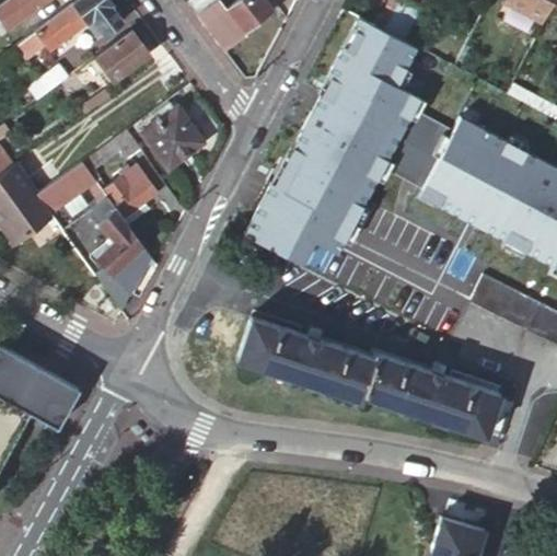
[(19,0),(7,0),(0,4),(0,21),(8,32),(31,15),(19,0)]
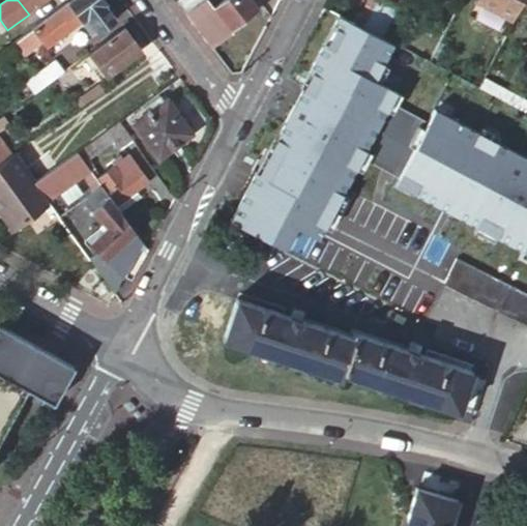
[(46,2),(44,0),(18,0),(29,15),(46,2)]
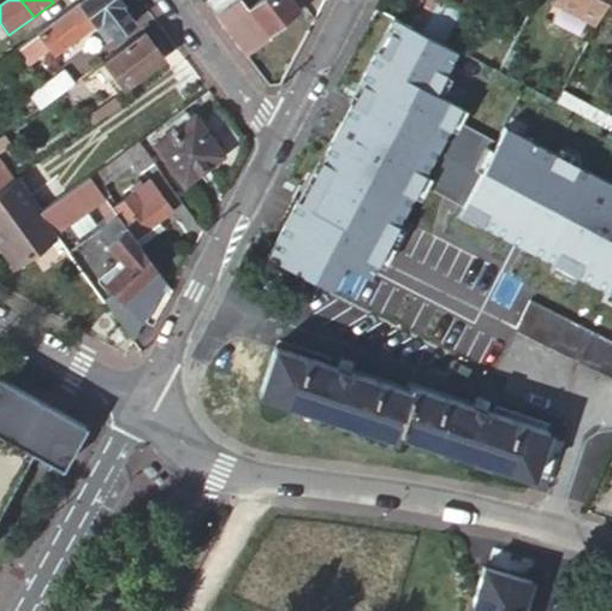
[(123,9),(117,0),(91,0),(34,42),(43,55),(48,61),(93,30),(101,24),(114,42),(135,28),(122,10),(123,9)]
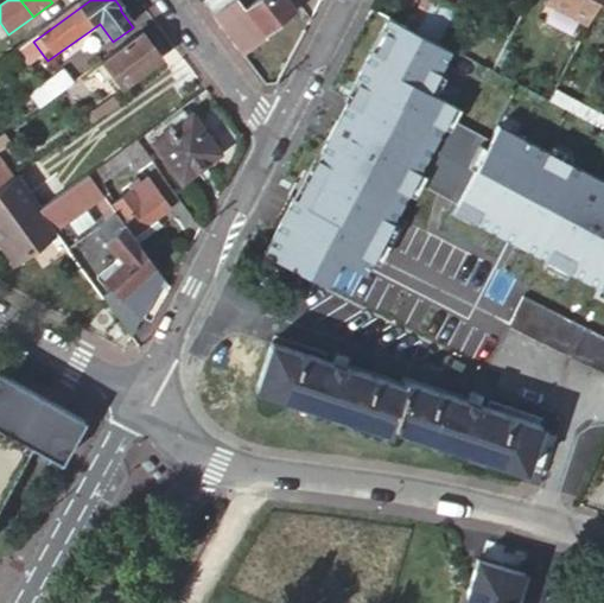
[(213,0),(201,10),(213,25),(245,0),(213,0)]
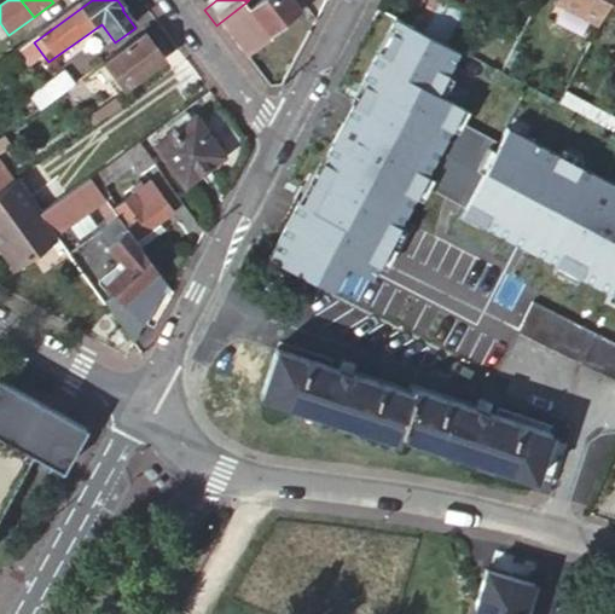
[(261,0),(237,19),(259,47),(301,15),(289,0),(261,0)]
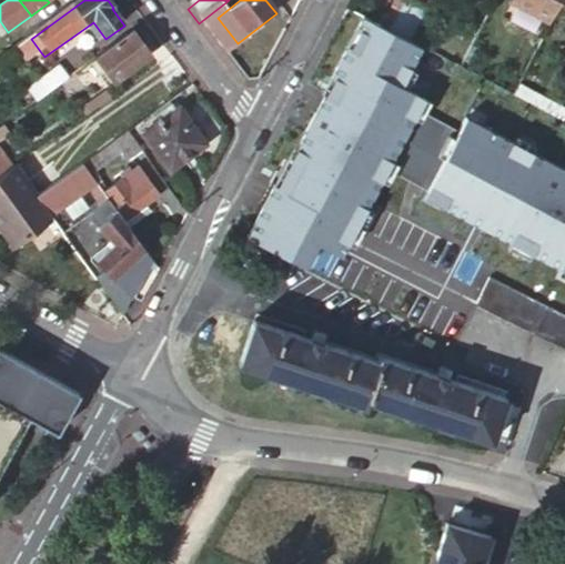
[(399,0),(383,29),(411,43),(426,14),(399,0)]
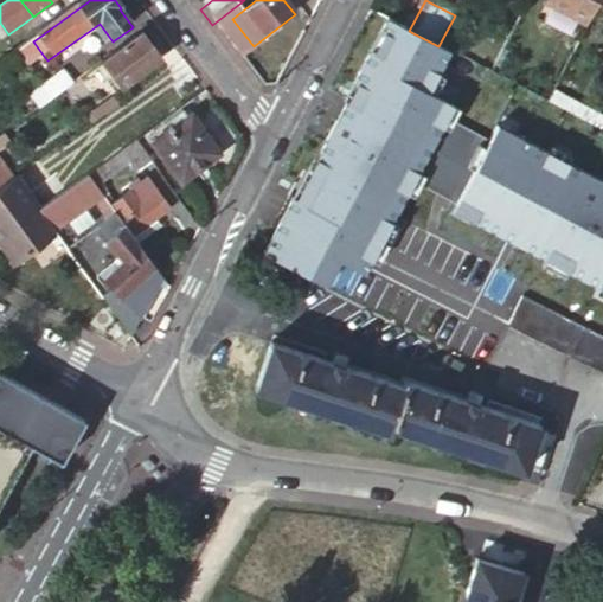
[(547,0),(544,8),(585,30),(597,8),(601,0),(547,0)]
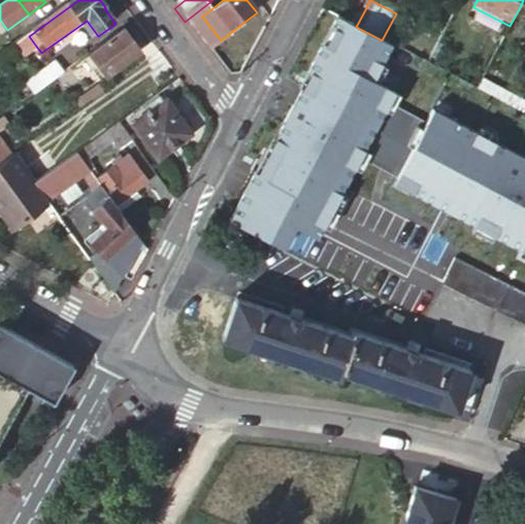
[(254,174),(228,223),(277,249),(290,226),(317,240),(360,160),(389,104),(395,94),(372,83),(392,45),(382,40),(356,27),(337,18),(331,29),(337,32),(329,47),(323,44),(307,73),(314,76),(305,92),(302,90),(274,141),(277,143),(260,177),(254,174)]
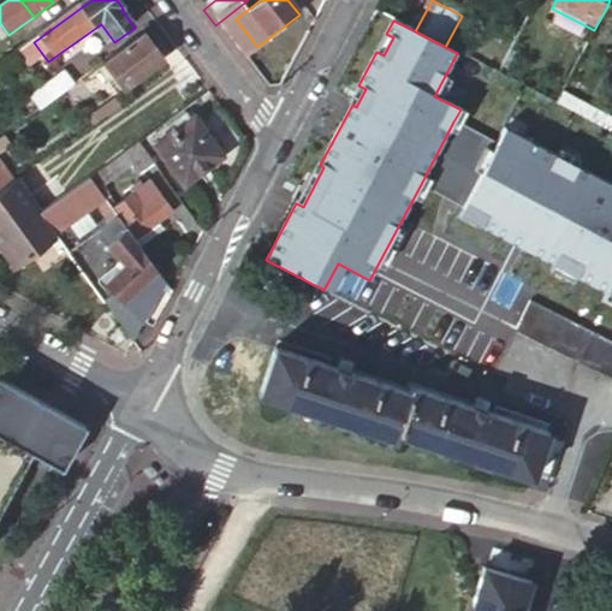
[(106,48),(114,42),(101,24),(93,30),(106,48)]
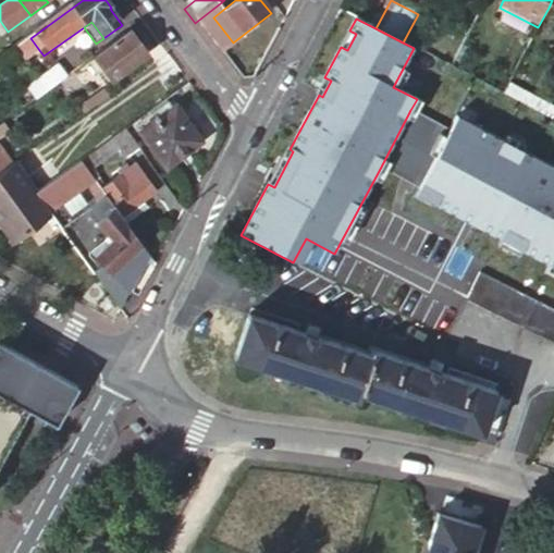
[(148,56),(131,31),(95,57),(112,82),(148,56)]
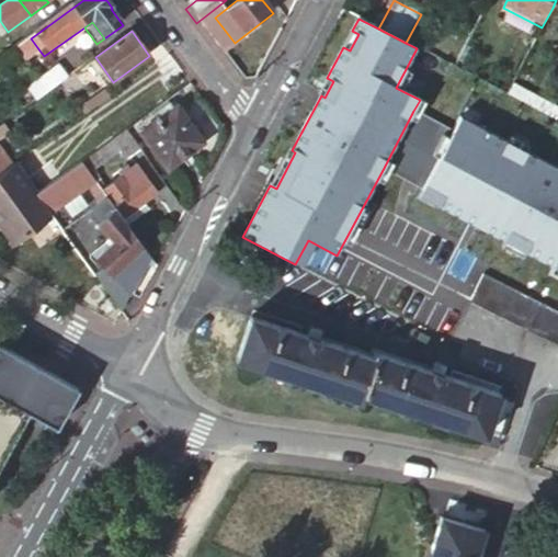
[(31,38),(11,53),(20,65),(40,50),(31,38)]
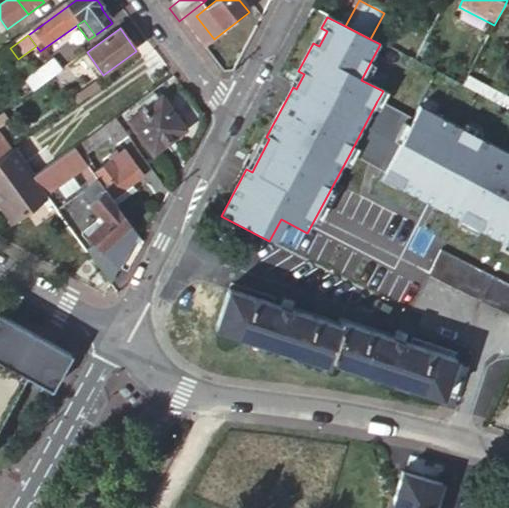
[(25,78),(34,90),(63,69),(55,57),(25,78)]
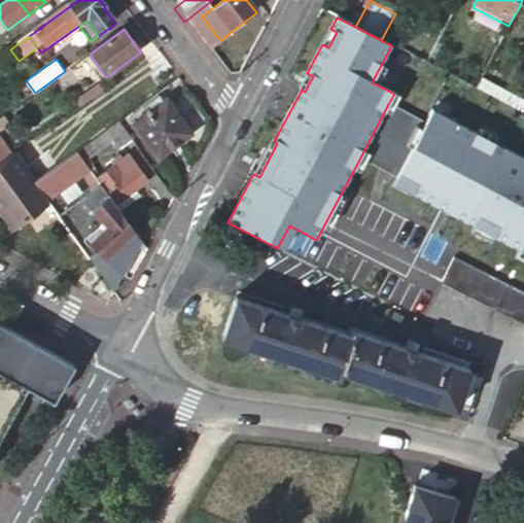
[(168,101),(134,126),(158,160),(191,135),(168,101)]
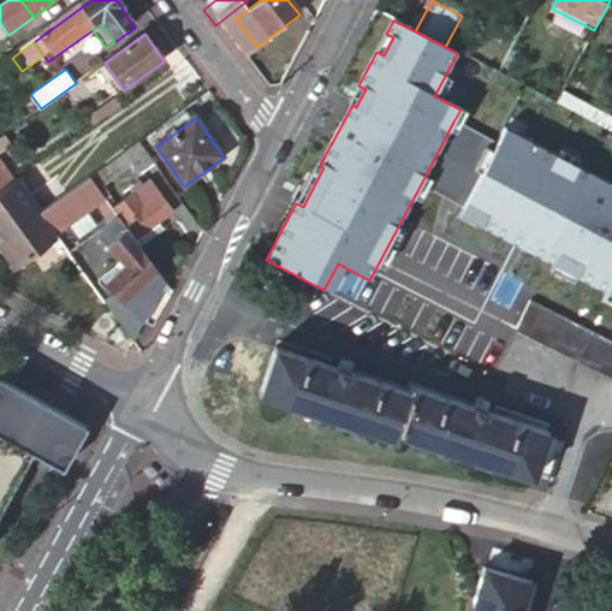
[(420,187),(451,203),(461,184),(473,191),(497,144),(453,122),(420,187)]
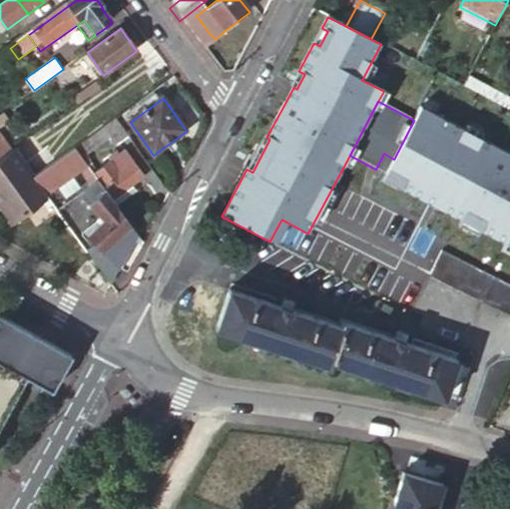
[(384,153),(376,169),(403,183),(400,188),(509,245),(509,154),(421,108),(414,120),(394,159),(384,153)]
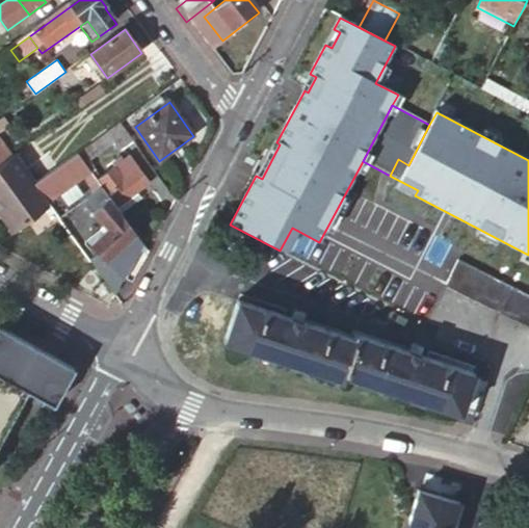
[(133,141),(121,124),(78,154),(88,169),(95,165),(90,159),(116,140),(123,150),(133,141)]
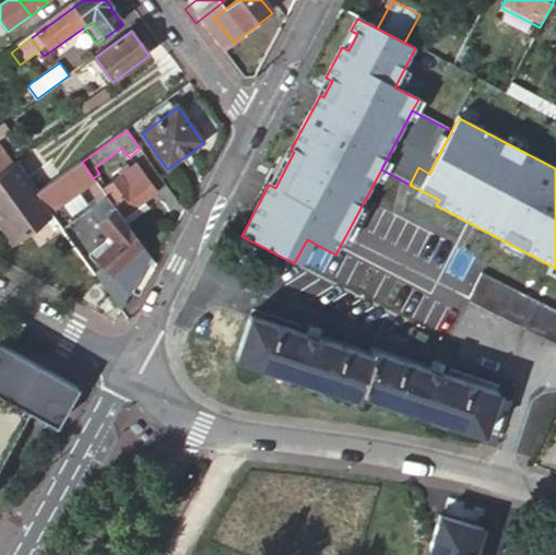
[(0,148),(0,175),(14,165),(1,146),(0,148)]
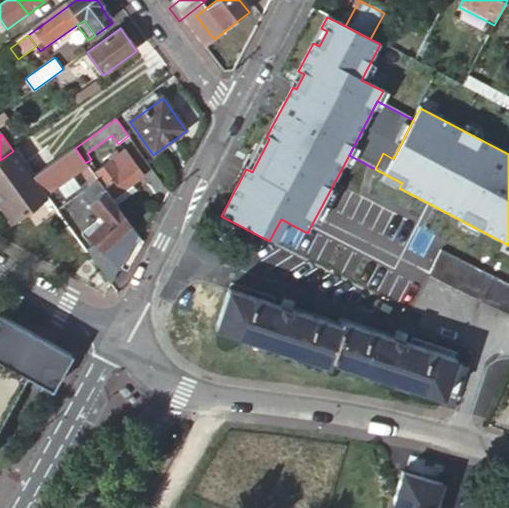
[(75,148),(32,177),(45,195),(87,165),(85,163),(75,148)]
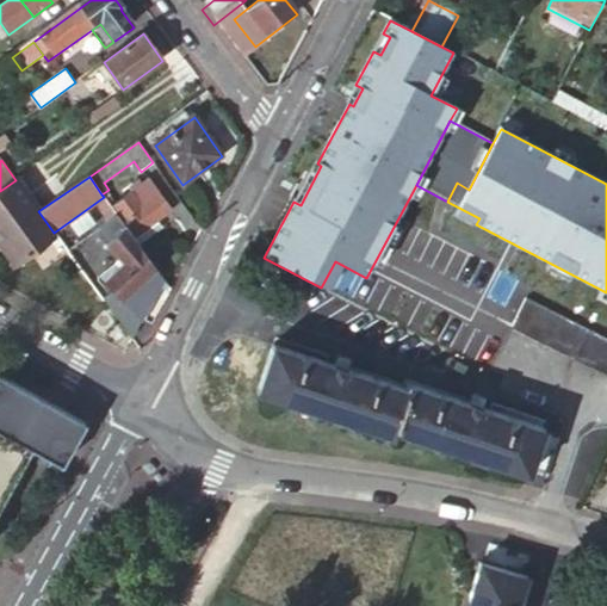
[(0,191),(0,247),(12,265),(55,234),(54,233),(38,211),(16,180),(0,191)]
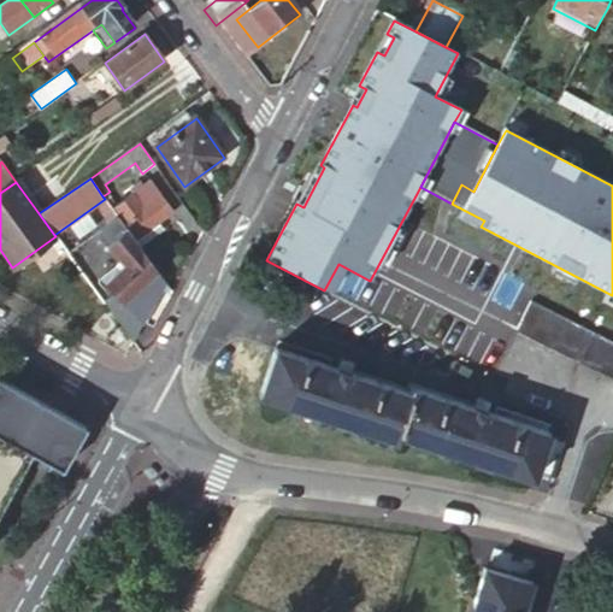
[(125,228),(141,251),(166,233),(161,225),(178,215),(155,183),(149,188),(146,183),(139,188),(142,193),(121,210),(130,224),(125,228)]
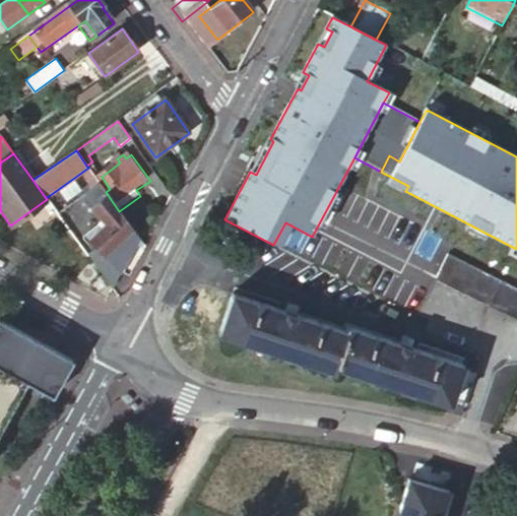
[(120,275),(140,242),(119,211),(106,192),(94,177),(90,179),(95,186),(82,195),(102,221),(88,242),(98,252),(111,266),(120,275)]
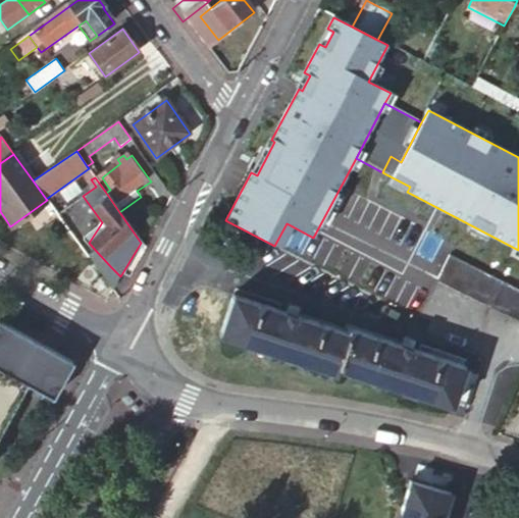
[(90,260),(100,275),(111,267),(98,253),(90,260)]
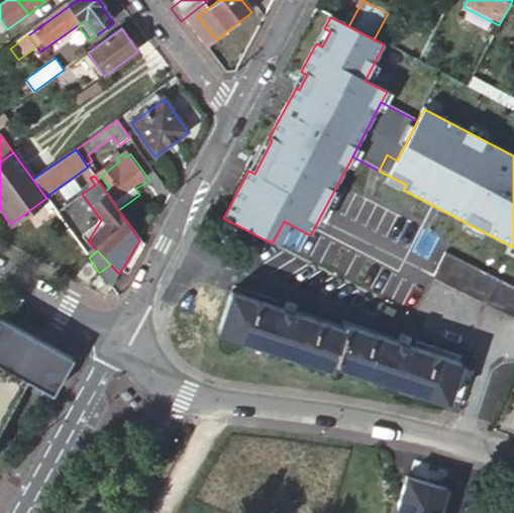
[(433,279),(513,319),(513,289),(446,254),(433,279)]
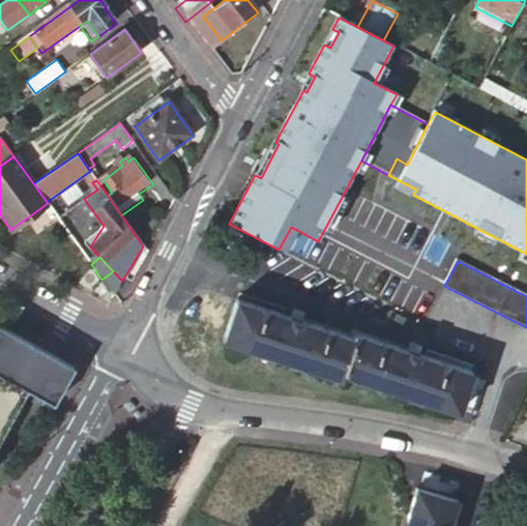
[(342,377),(353,342),(238,303),(226,344),(341,381),(342,377)]
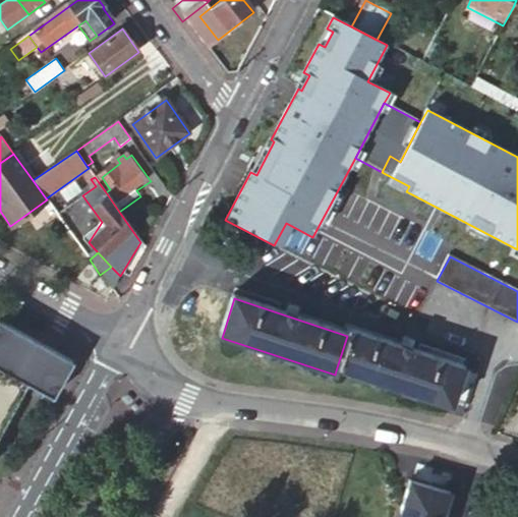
[(54,399),(74,362),(1,323),(0,325),(0,441),(31,386),(54,399)]
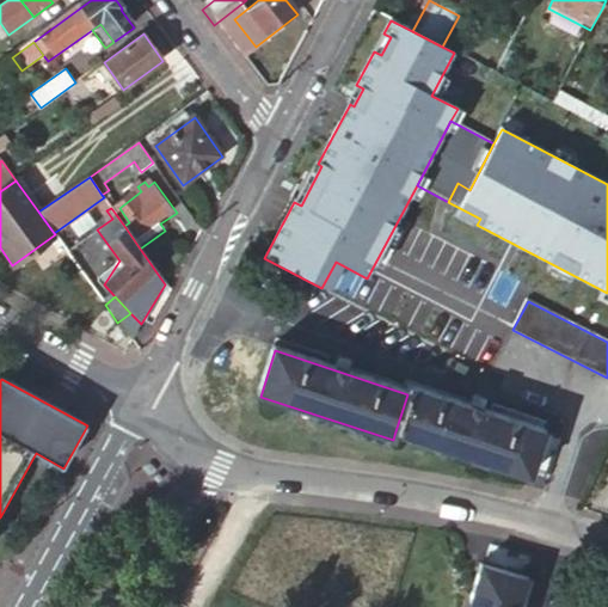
[(409,391),(407,394),(394,435),(530,480),(545,435),(409,391)]
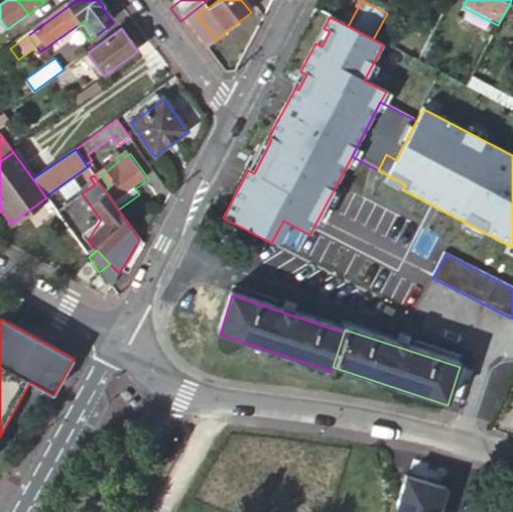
[(438,511),(445,492),(407,480),(396,511),(438,511)]
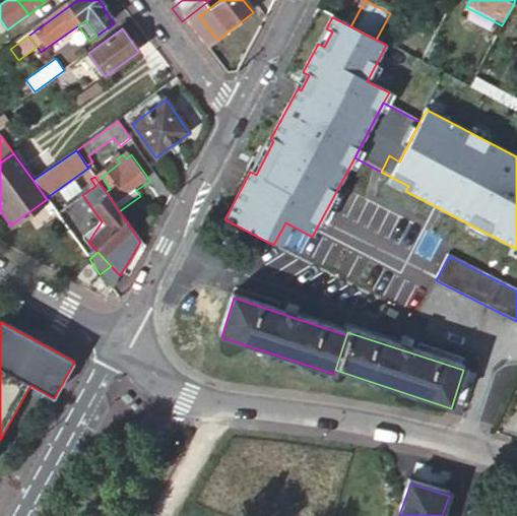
[(505,515),(506,514),(481,506),(478,515),(505,515)]
